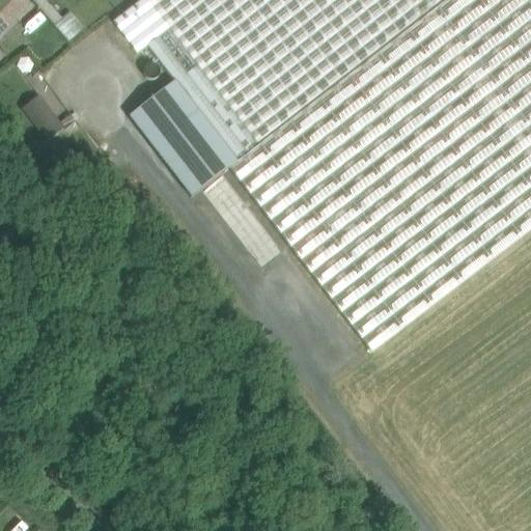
[(147,48),(176,84),(238,164),(230,169),(372,355),(530,231),(530,0),(141,0),(112,23),(138,55),(147,48)]
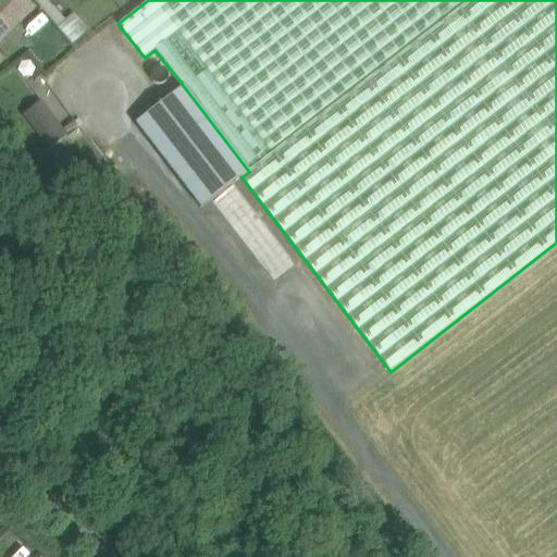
[(75,14),(61,26),(75,41),(88,28),(75,14)]
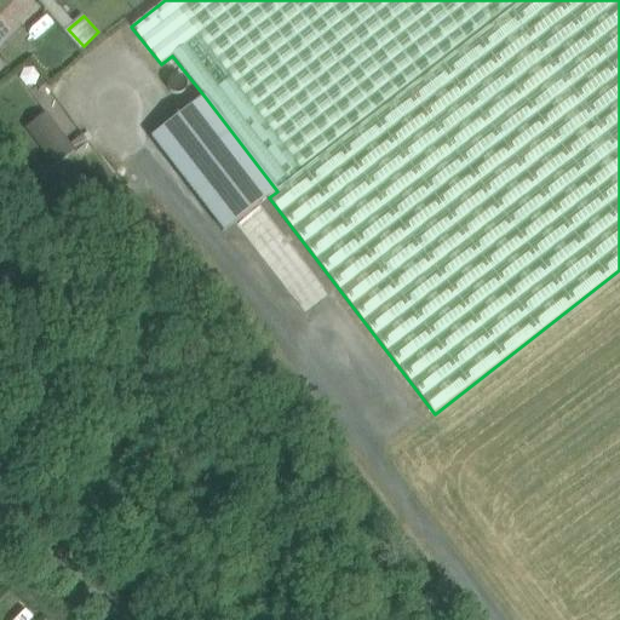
[(0,45),(12,33),(0,21),(0,45)]
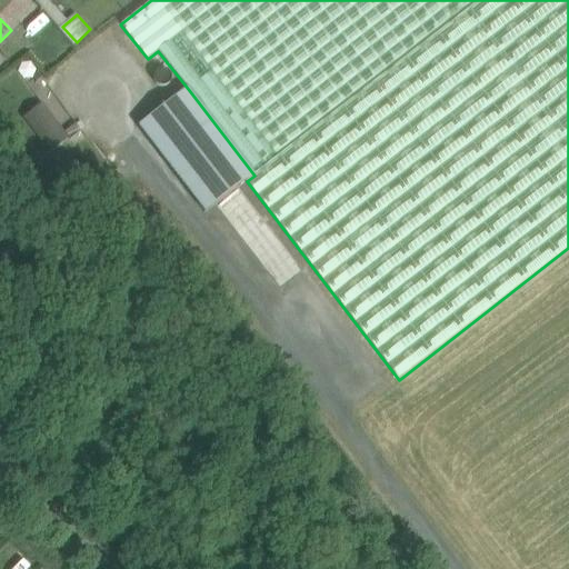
[(142,127),(163,153),(208,211),(247,181),(255,176),(189,90),(142,127)]
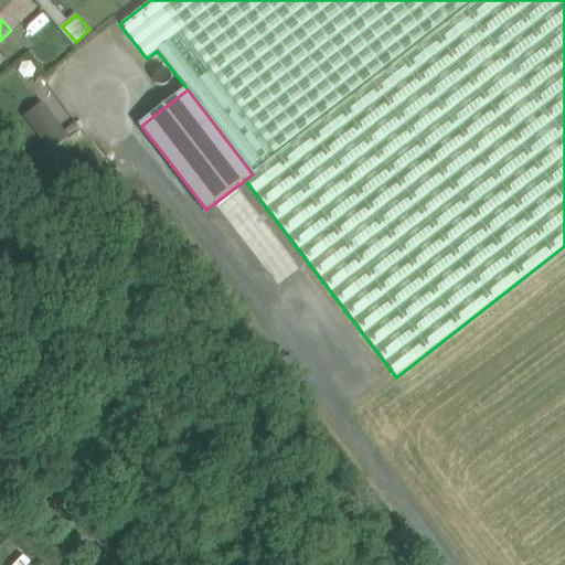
[(50,148),(66,136),(41,103),(25,115),(50,148)]
